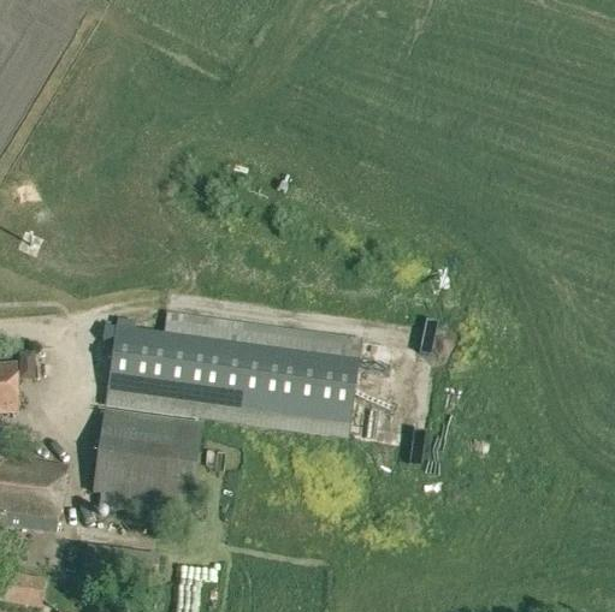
[(117,315),(117,322),(135,326),(136,318),(117,315)]
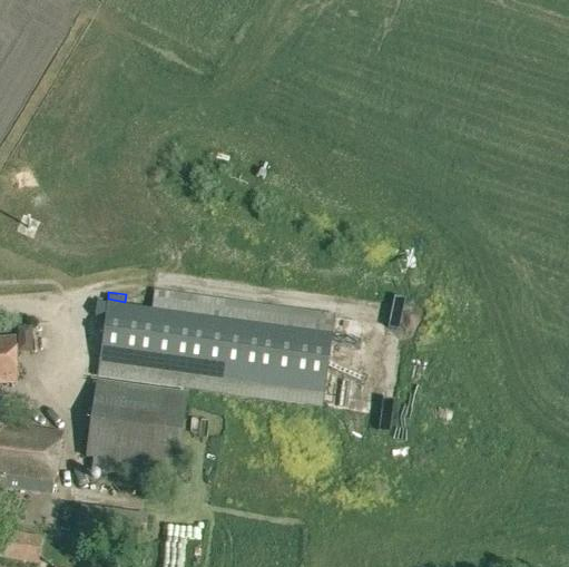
[(98,360),(325,391),(333,330),(125,302),(108,299),(98,360)]
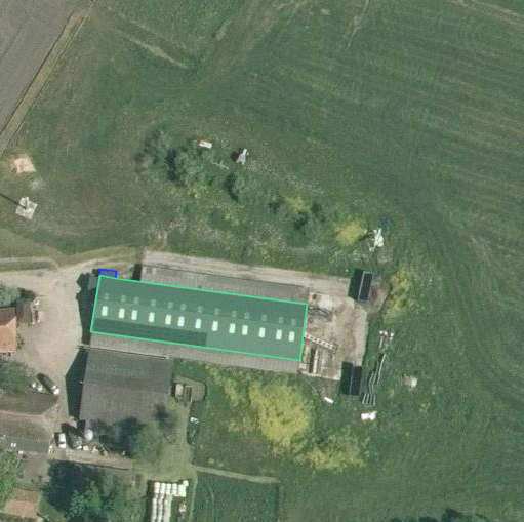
[(21,305),(22,320),(38,319),(37,304),(21,305)]
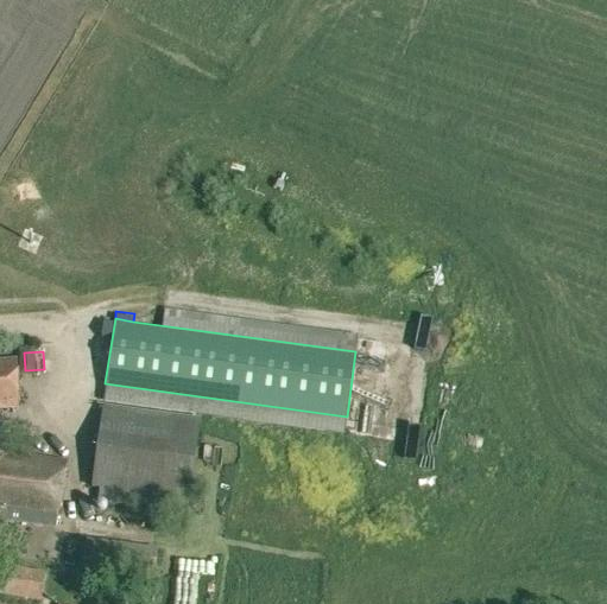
[(0,356),(0,405),(20,405),(18,356),(0,356)]
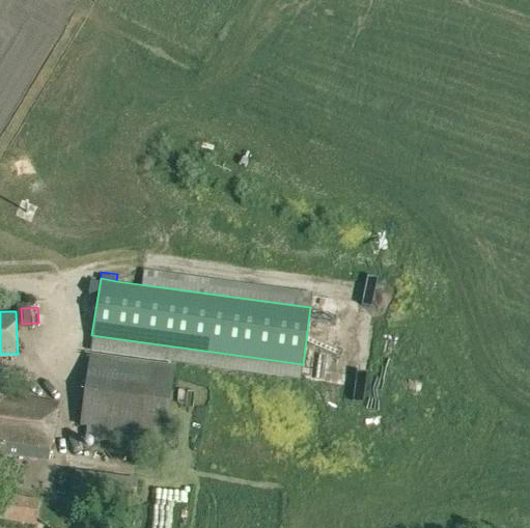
[(86,436),(165,446),(175,362),(91,351),(84,388),(79,423),(87,424),(86,436)]
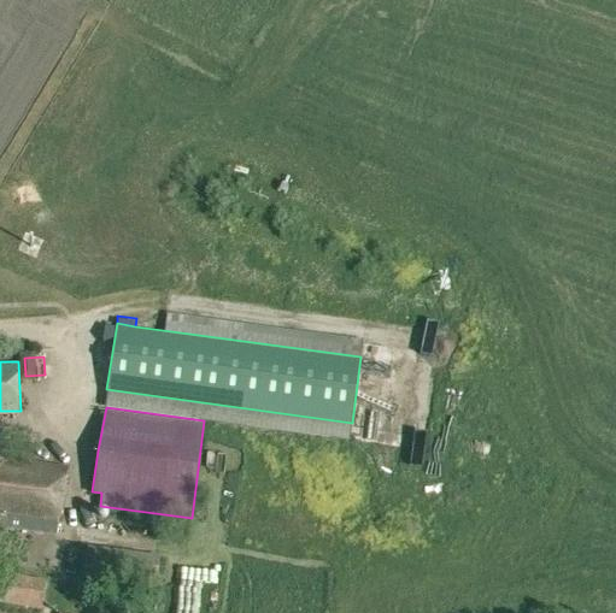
[(403,419),(388,419),(388,436),(403,436),(403,419)]
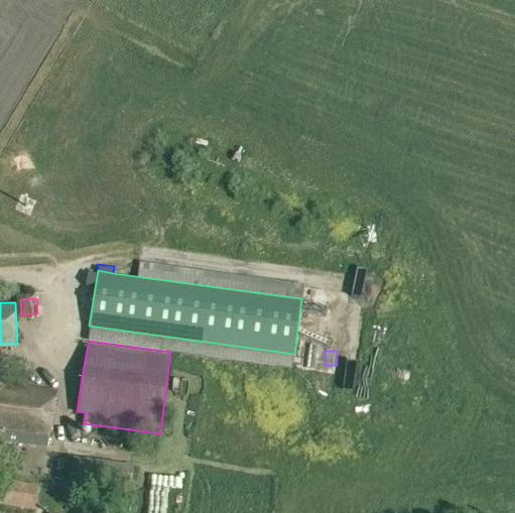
[(0,376),(0,437),(46,444),(54,389),(6,382),(7,377),(0,376)]
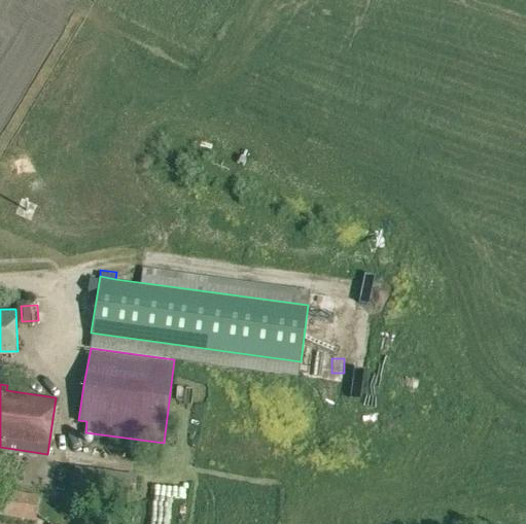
[(77,451),(77,437),(63,437),(63,451),(77,451)]
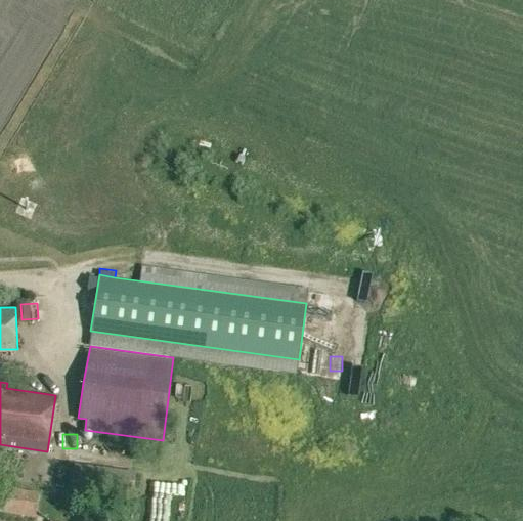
[(71,487),(133,495),(137,469),(75,461),(71,487)]
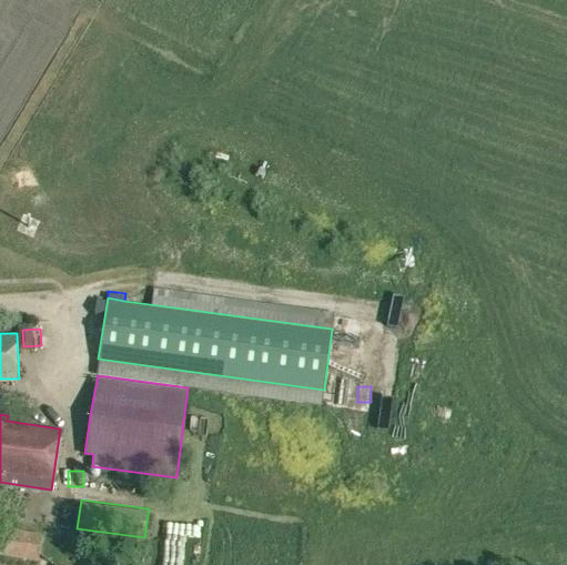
[(0,552),(39,560),(43,532),(0,523),(0,552)]
